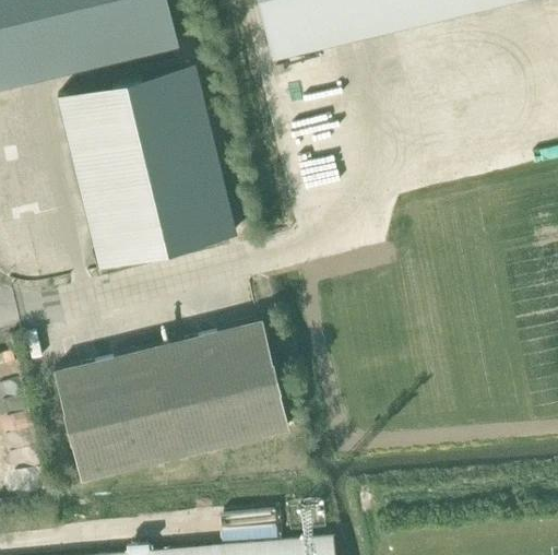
[(0,0),(0,89),(179,46),(167,0),(0,0)]
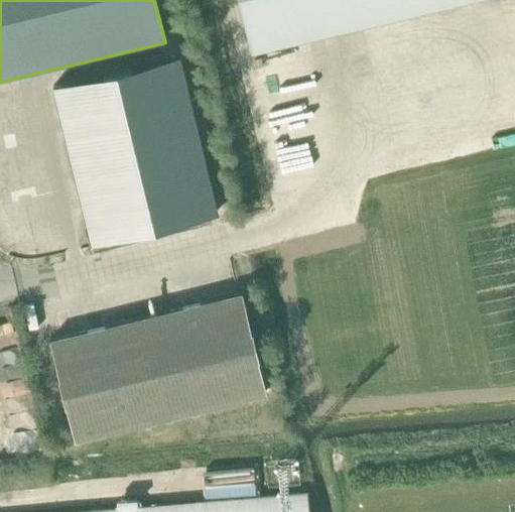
[(487,0),(237,0),(251,56),(487,0)]
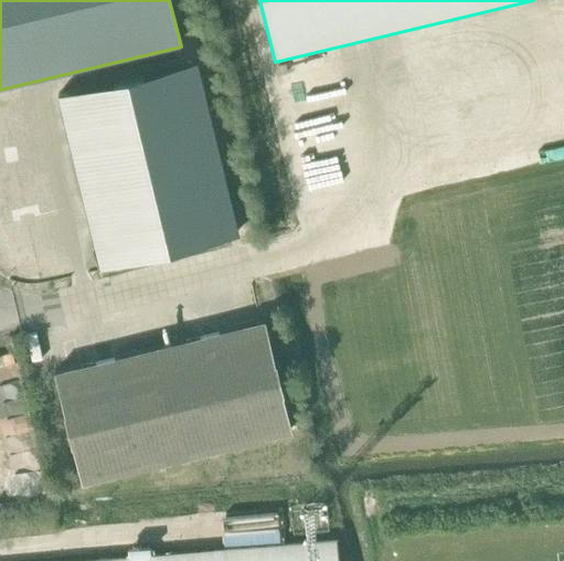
[(59,98),(100,270),(238,236),(197,65),(59,98)]
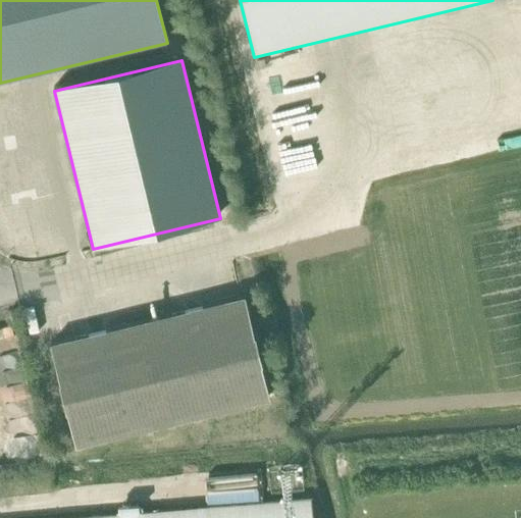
[(278,98),(287,126),(330,115),(322,86),(278,98)]
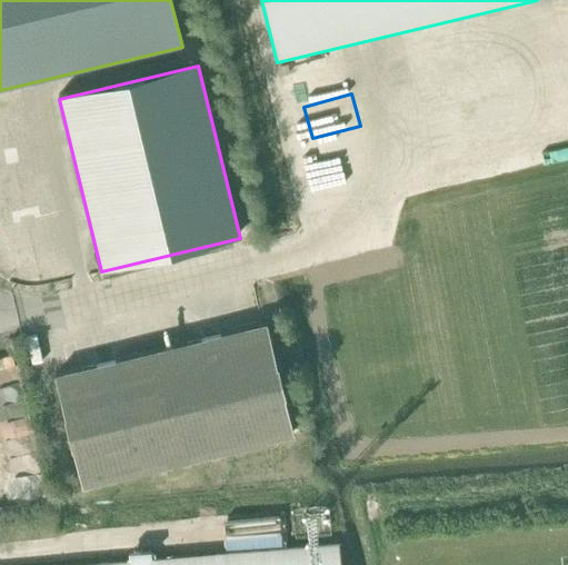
[(294,437),(267,327),(56,378),(82,488),(294,437)]
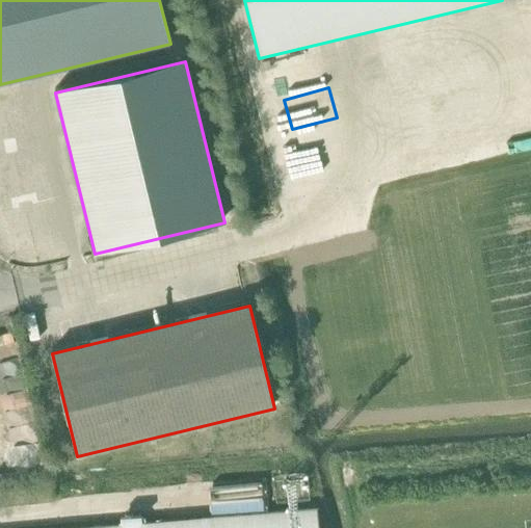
[(317,527),(316,509),(107,527),(317,527)]
